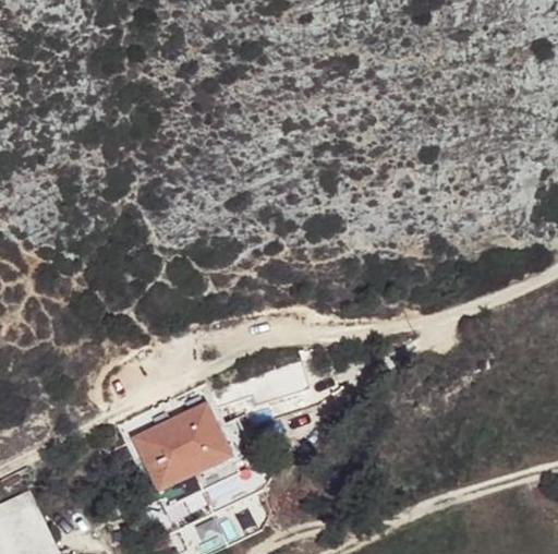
[(232,456),(252,446),(238,416),(226,421),(218,425),(210,409),(207,401),(132,436),(133,438),(144,460),(136,464),(124,470),(138,501),(158,491),(161,498),(177,529),(251,494),(237,462),(232,456)]
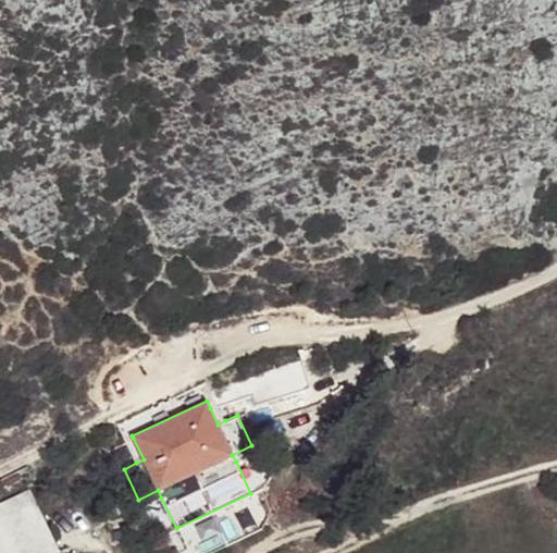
[(225,420),(218,405),(210,408),(218,425),(225,420)]
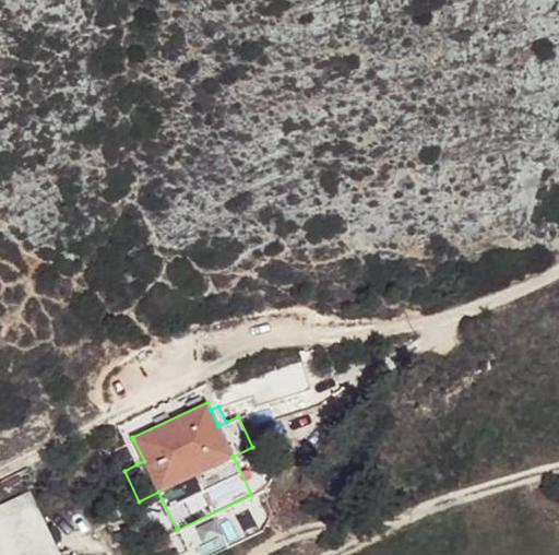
[(144,461),(133,439),(126,443),(137,464),(144,461)]
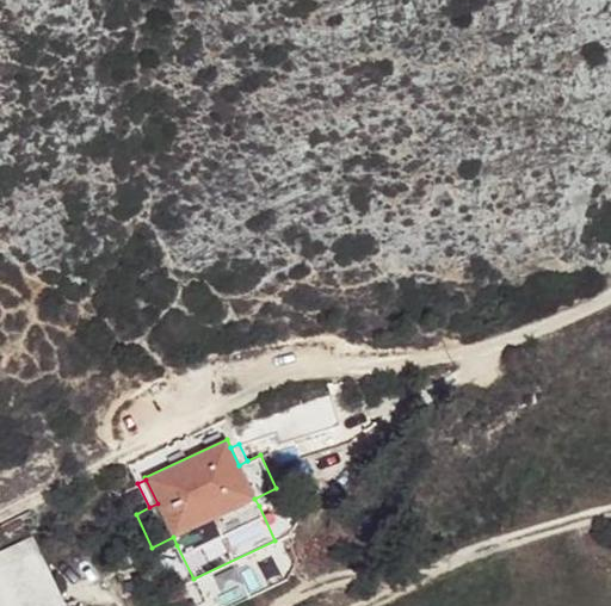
[(281,496),(276,488),(254,499),(259,506),(281,496)]
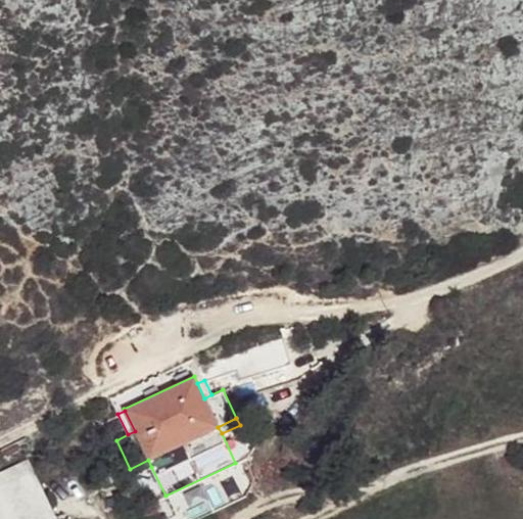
[(54,518),(30,455),(0,466),(0,518),(54,518)]
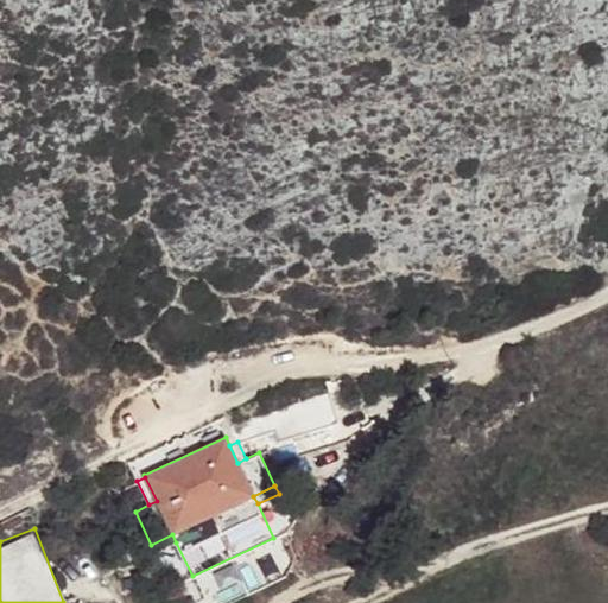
[(154,552),(176,543),(172,534),(151,545),(154,552)]
